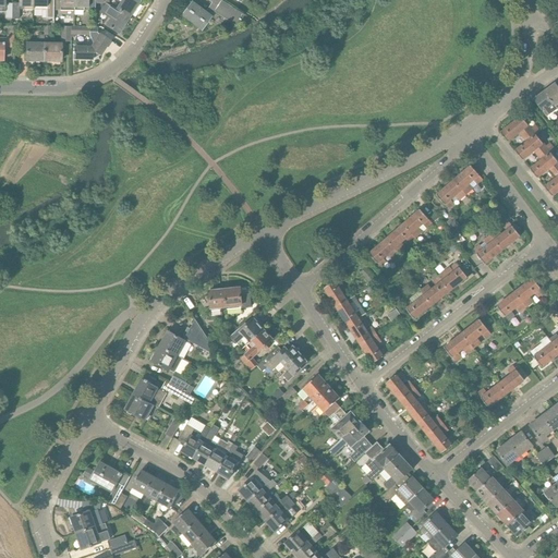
[(0,0),(0,12),(5,13),(5,20),(12,20),(12,3),(5,3),(5,0),(0,0)]
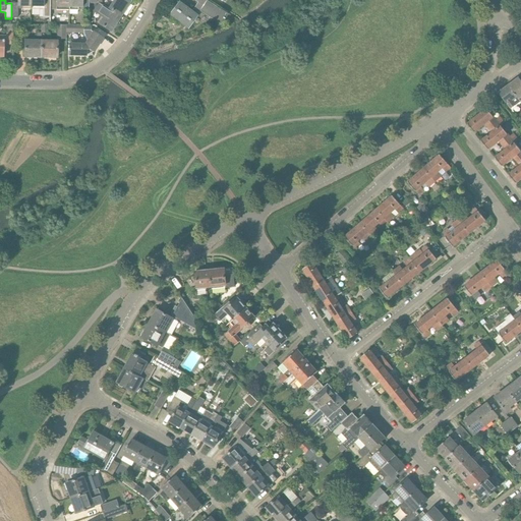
[(21,9),(31,9),(31,0),(17,0),(17,6),(22,7),(21,9)]
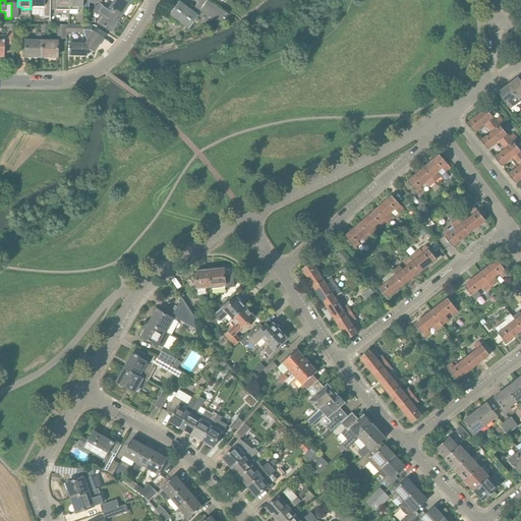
[(31,0),(31,9),(44,10),(44,0),(31,0)]
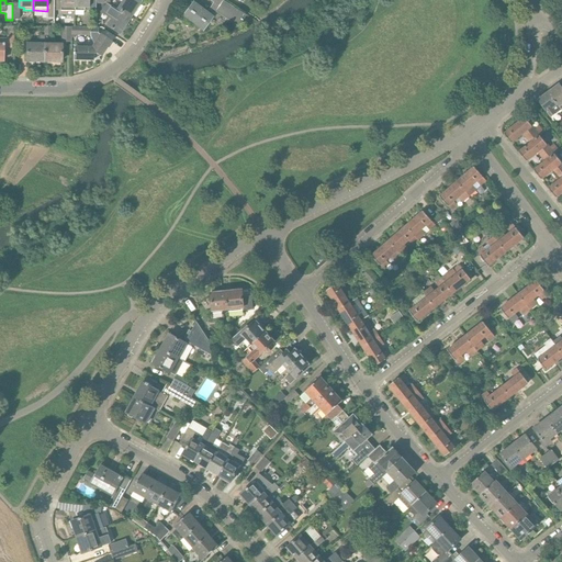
[(54,0),(54,11),(75,11),(75,0),(54,0)]
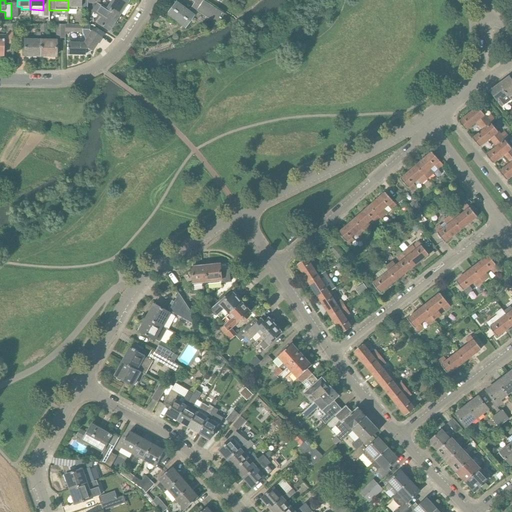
[(87,10),(87,4),(87,0),(81,0),(68,0),(68,10),(77,10),(77,8),(81,8),(81,10),(87,10)]
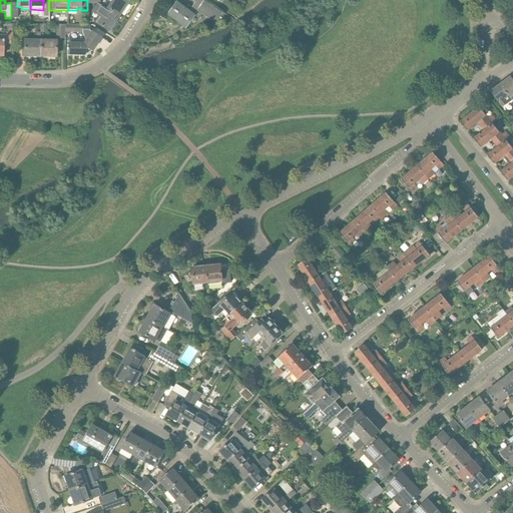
[(106,8),(118,16),(128,2),(125,0),(109,0),(111,1),(106,8)]
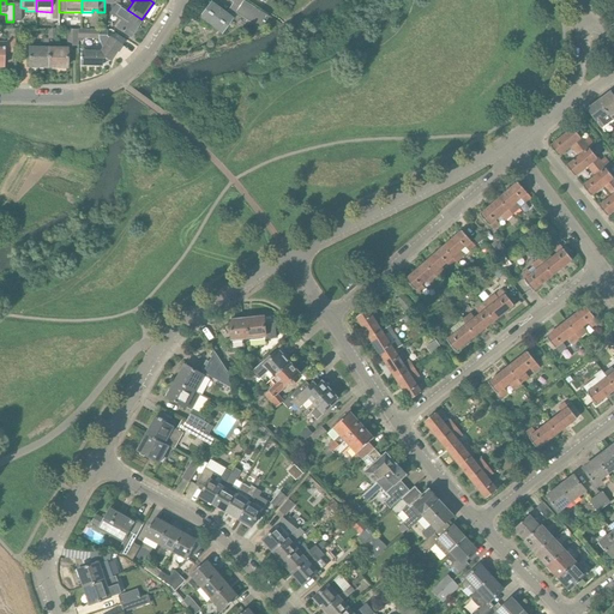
[(268,28),(271,22),(268,19),(269,17),(254,7),(244,0),(242,0),(212,0),(211,2),(199,17),(222,35),(234,18),(233,18),(236,13),(260,29),(263,25),(268,28)]
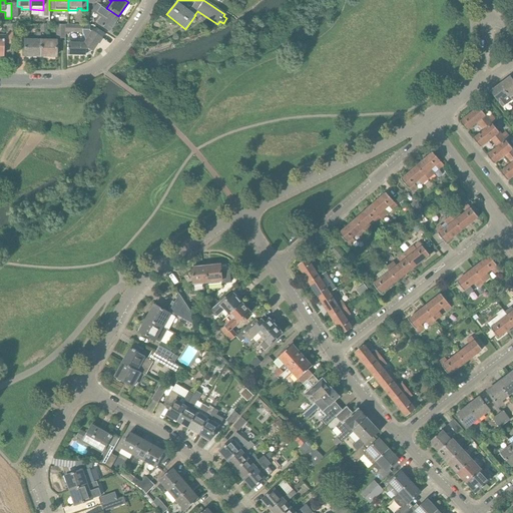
[(118,16),(106,8),(97,3),(96,3),(91,10),(101,16),(97,23),(109,31),(118,16)]
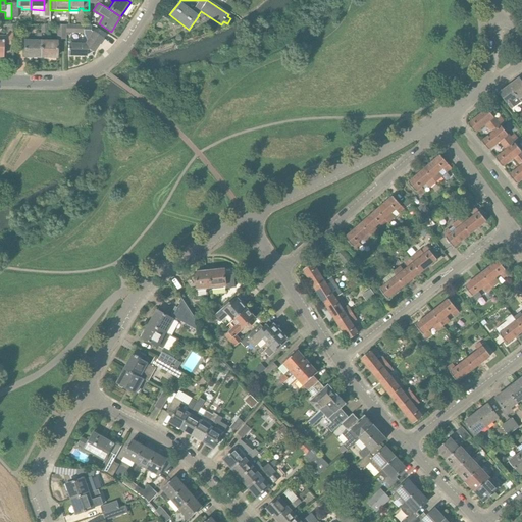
[(66,33),(66,25),(57,24),(57,39),(66,40),(66,33)]
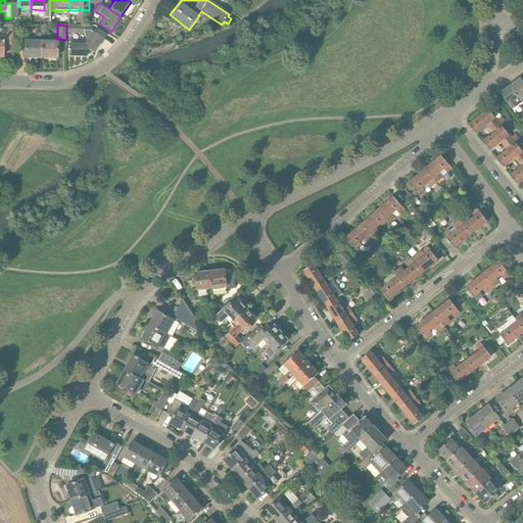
[(66,33),(85,34),(85,26),(66,25),(66,26),(66,33)]
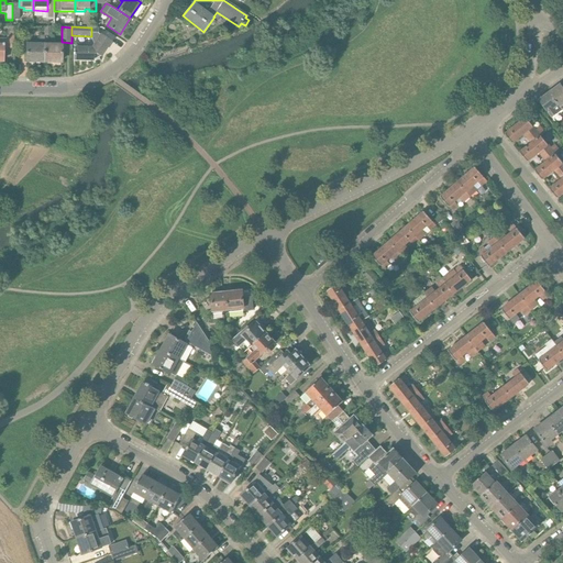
[(91,47),(75,46),(75,59),(94,59),(94,61),(101,56),(101,55),(110,41),(100,34),(91,47)]
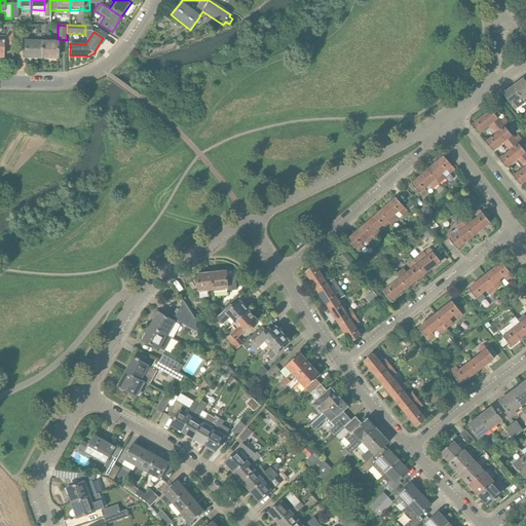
[(0,35),(0,57),(3,58),(3,45),(13,45),(13,33),(6,33),(6,36),(0,35)]
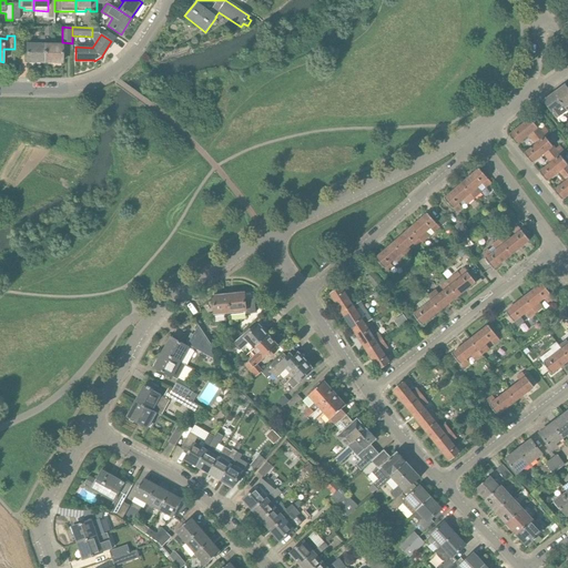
[(43,62),(44,43),(44,36),(40,36),(40,43),(27,43),(27,61),(43,62)]
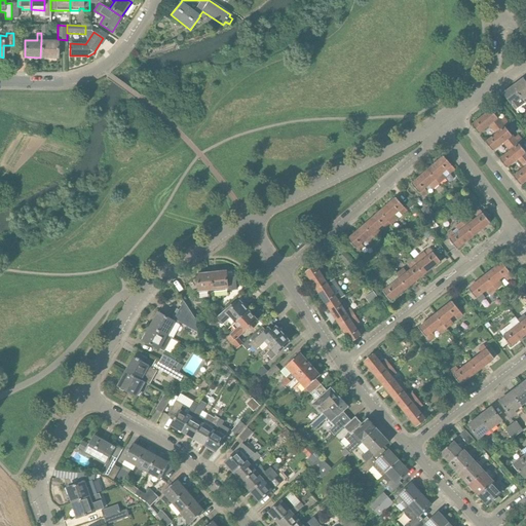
[(58,41),(42,40),(41,40),(40,58),(45,58),(45,59),(49,60),(49,58),(58,58),(58,41)]
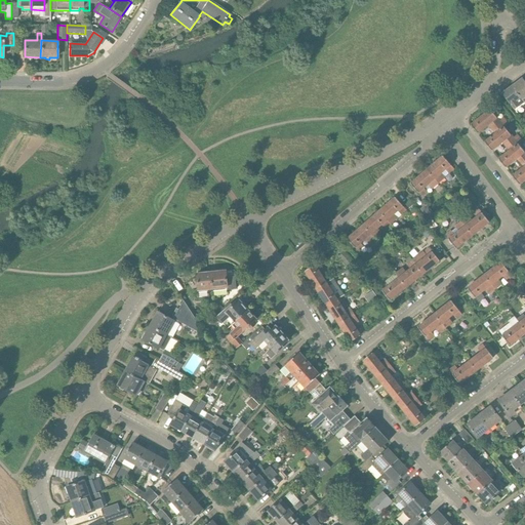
[(524,77),(513,86),(523,101),(524,98),(524,77)]
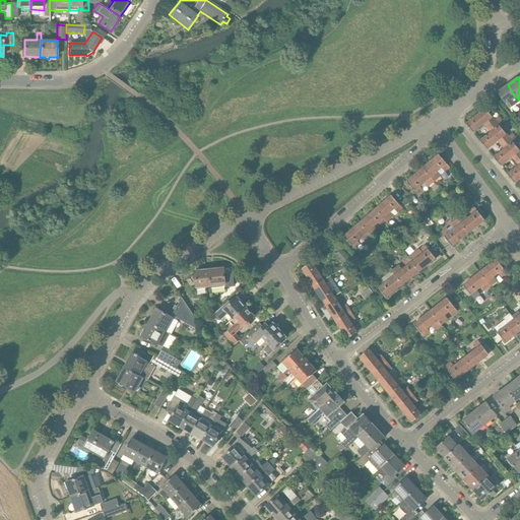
[(519,102),(518,100),(508,85),(498,92),(510,109),(519,102)]
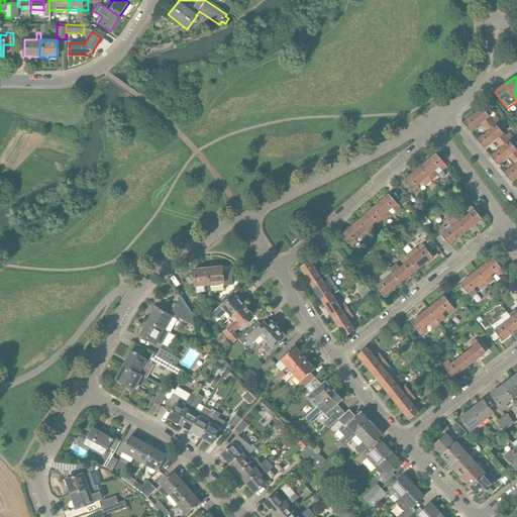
[(489,132),(497,125),(501,122),(496,116),(493,119),(490,116),(483,108),(464,123),(471,131),(481,123),(489,132)]
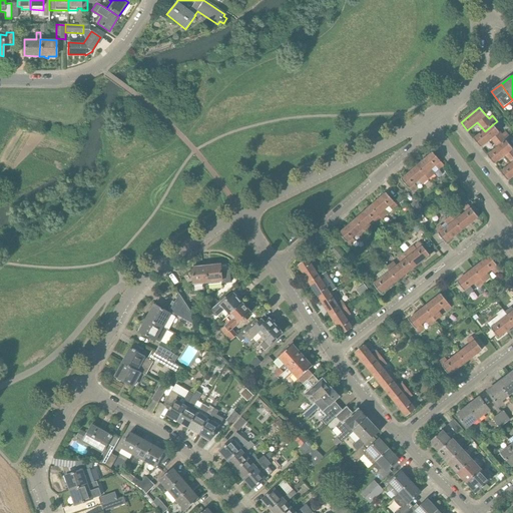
[(498,148),(506,140),(511,137),(506,131),(502,134),(500,131),(500,132),(493,124),(485,131),(474,139),(481,147),(491,139),(498,148)]
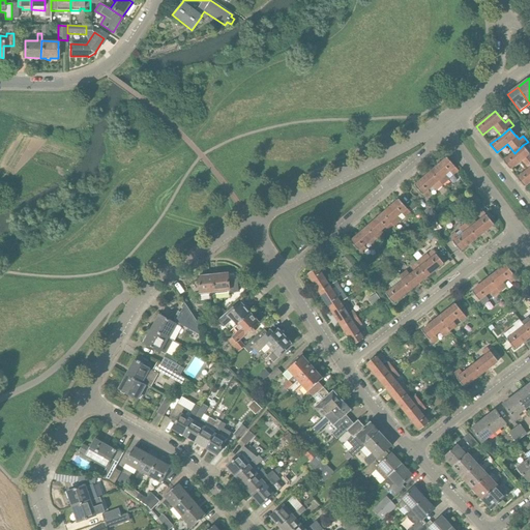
[(528,170),(529,168),(529,153),(523,145),(514,153),(504,162),(510,170),(521,162),(528,170)]
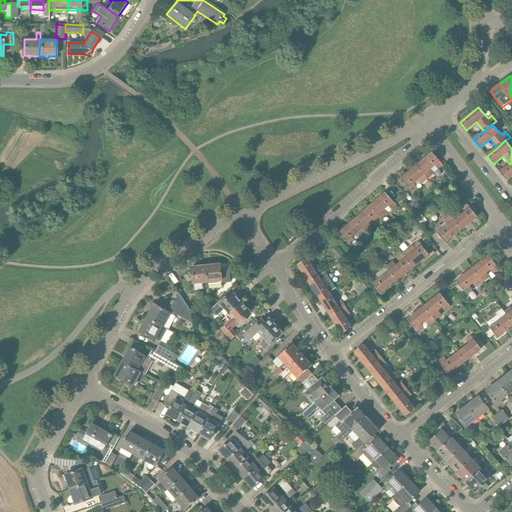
[(417,166),(428,179),(435,174),(431,170),(435,166),(438,170),(444,165),(439,161),(440,161),(432,152),(417,166)]
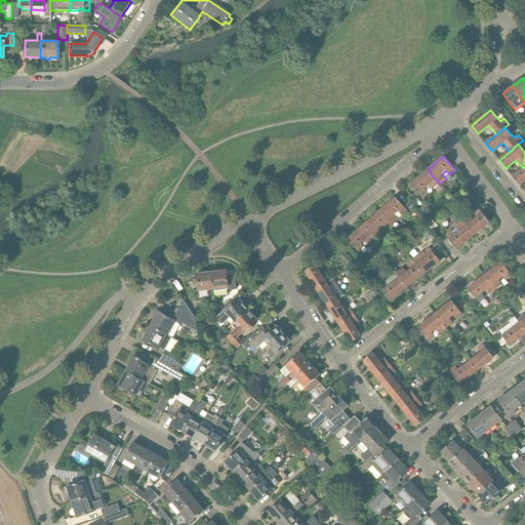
[(524,166),(523,168),(513,176),(520,185),(524,179),(524,166)]
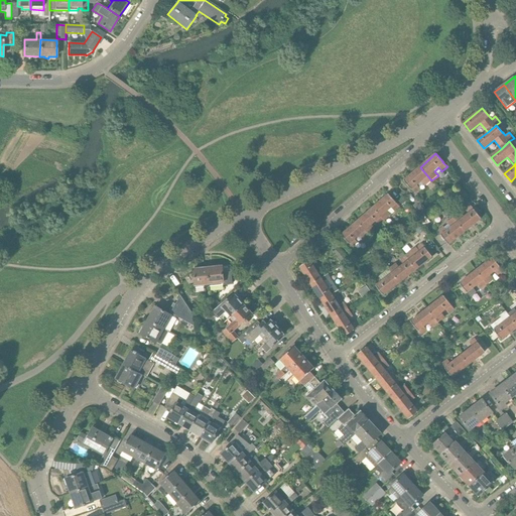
[(411,189),(415,194),(420,189),(417,185),(421,182),(425,186),(431,180),(420,167),(404,181),(411,189)]
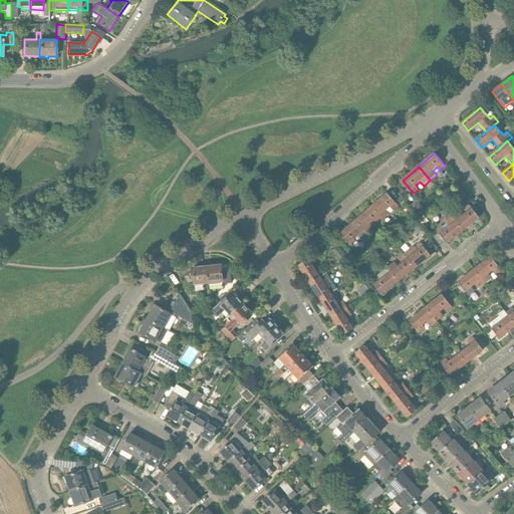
[(371,207),(382,220),(399,206),(388,194),(371,207)]
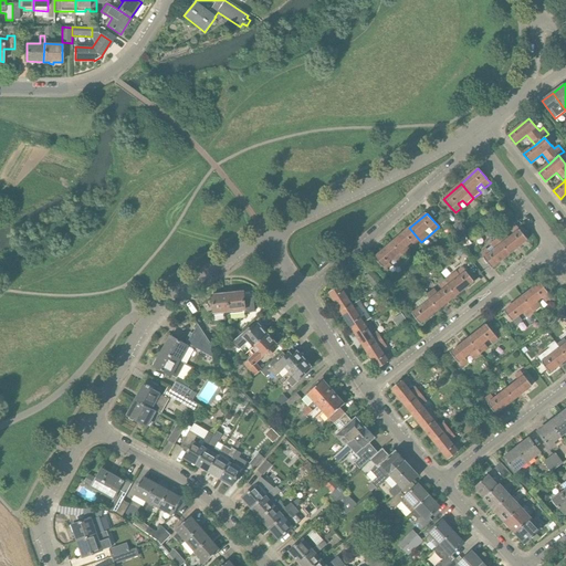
[(462,237),(469,231),(459,220),(453,226),(462,237)]
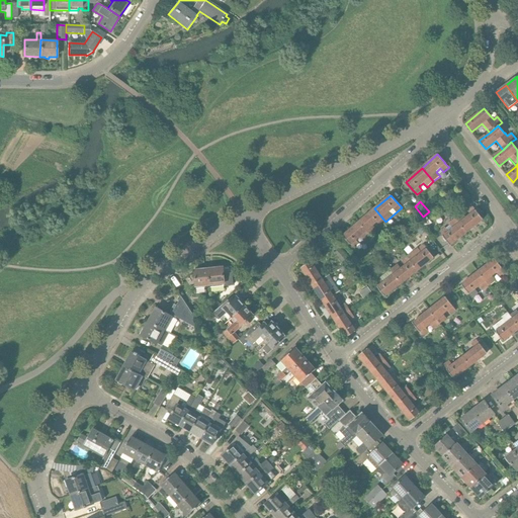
[(455,219),(466,233),(483,220),(477,210),(476,210),(472,206),(467,210),(470,214),(465,218),(462,212),(455,219)]
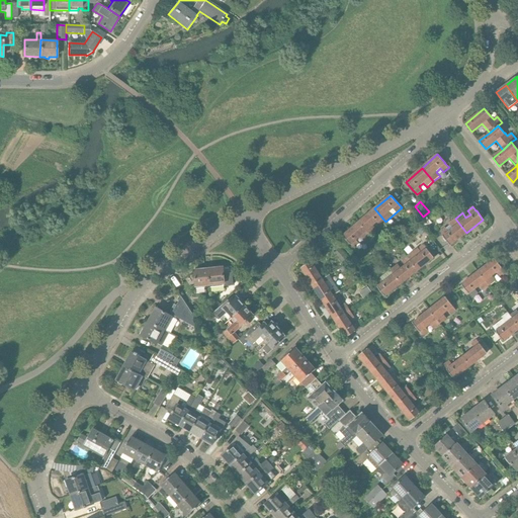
[(359,222),(370,235),(376,230),(373,226),(377,223),(381,226),(385,222),(374,208),(359,222)]
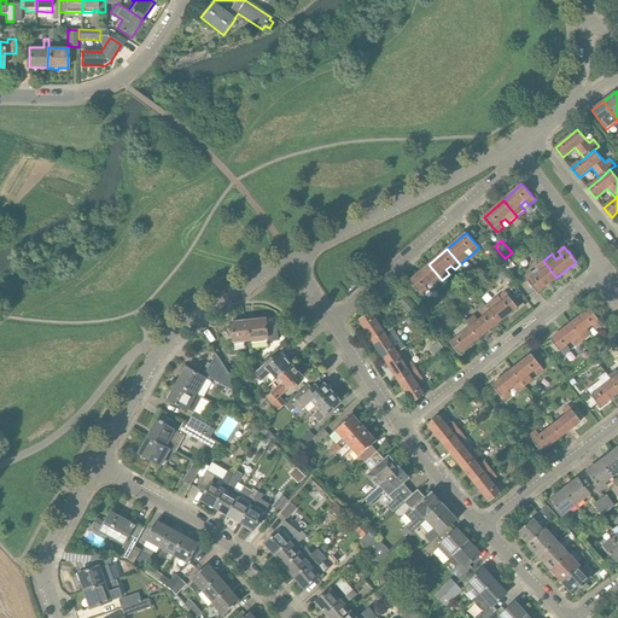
[(537,292),(557,278),(543,261),(535,267),(540,272),(535,275),(531,272),(524,277),(529,281),(537,292)]
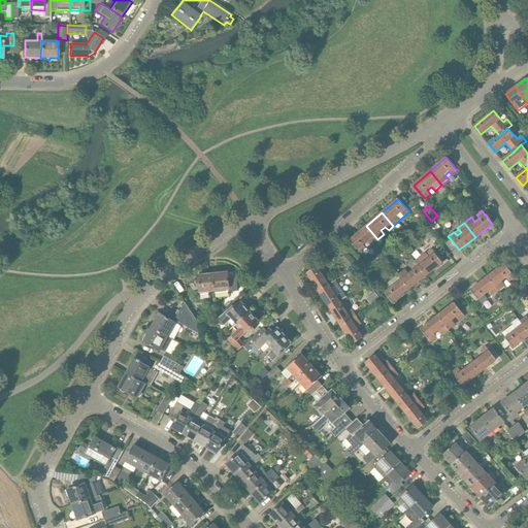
[(350,240),(358,250),(361,254),(367,249),(364,245),(368,241),(371,245),(377,239),(366,226),(350,240)]
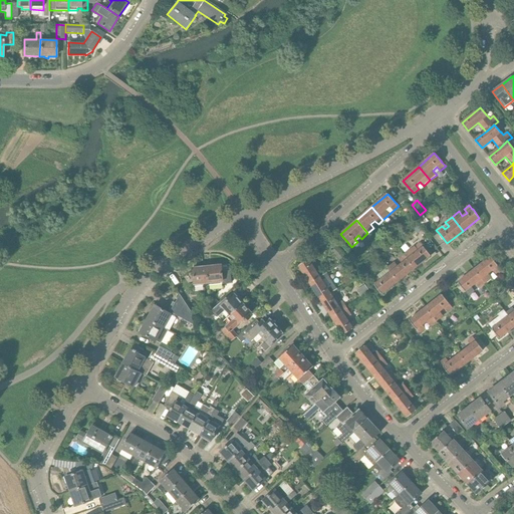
[(404,255),(415,268),(431,256),(424,247),(420,242),(415,247),(414,246),(404,254),(404,255)]
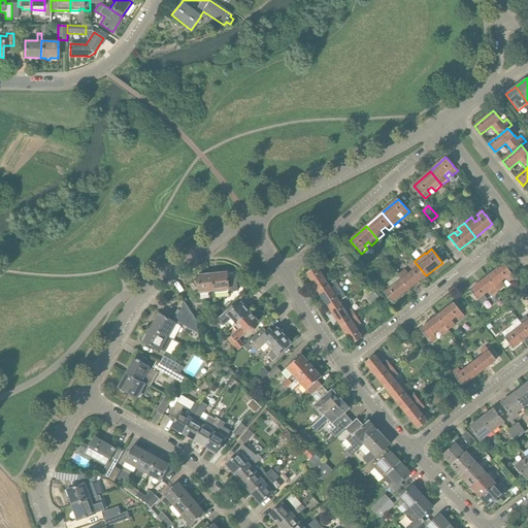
[(351,268),(357,264),(348,253),(341,258),(351,268)]
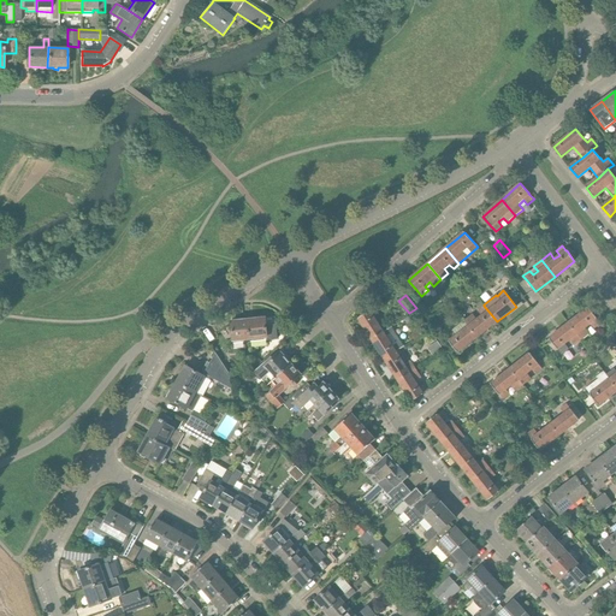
[(478,337),(497,321),(484,306),(478,311),(481,315),(477,319),(473,314),(465,321),(468,325),(478,337)]
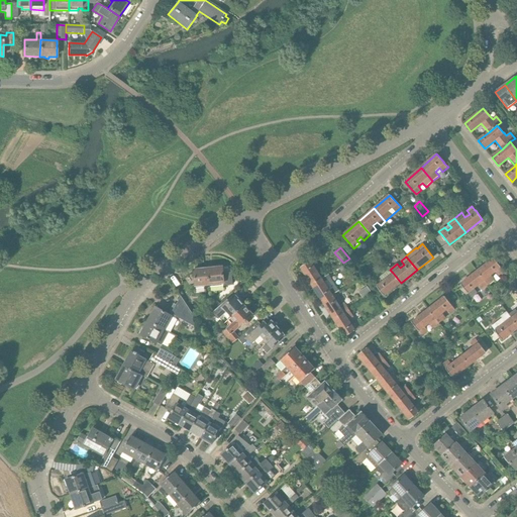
[(312,285),(322,278),(315,267),(319,264),(315,259),(311,262),(310,261),(301,268),(312,285)]
